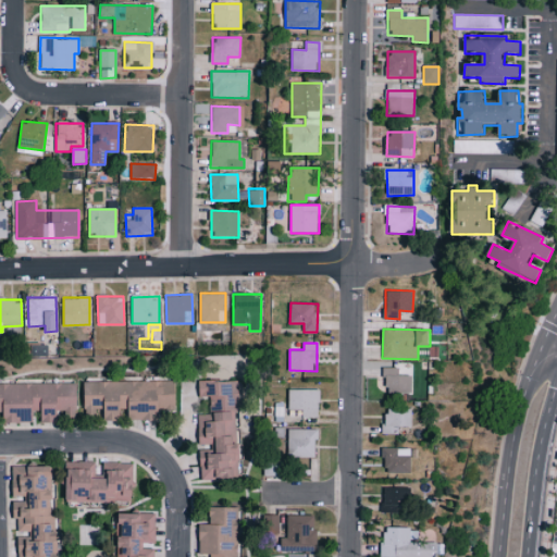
[(399,374),(399,368),(383,367),(382,379),(387,379),(387,392),(411,393),(412,375),(399,374)]
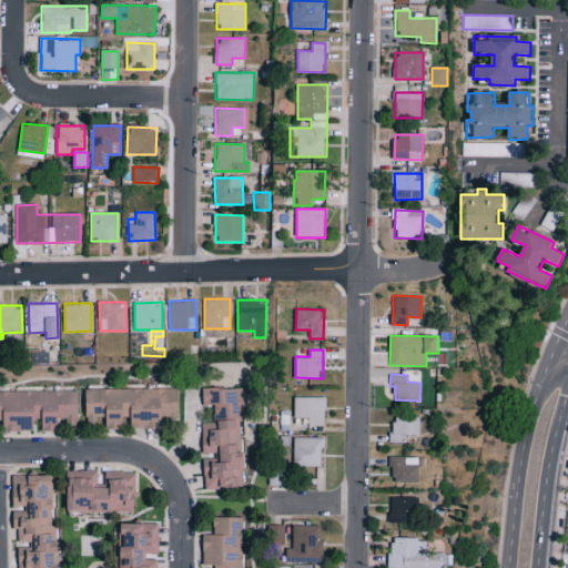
[(205,488),(244,487),(241,418),(244,418),(242,387),(203,388),(204,404),(214,404),(215,422),(202,422),(203,456),(204,456),(205,488)]
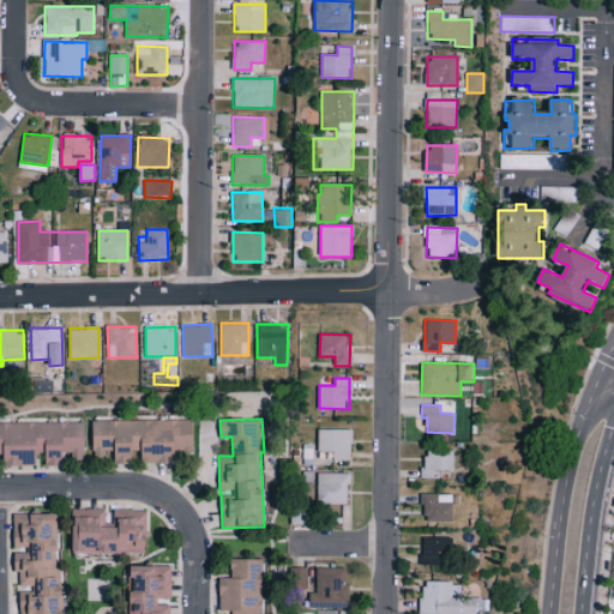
[(92,420),(92,452),(115,452),(115,463),(133,463),(133,450),(142,450),(142,462),(175,463),(175,449),(193,449),(193,420),(92,420)]
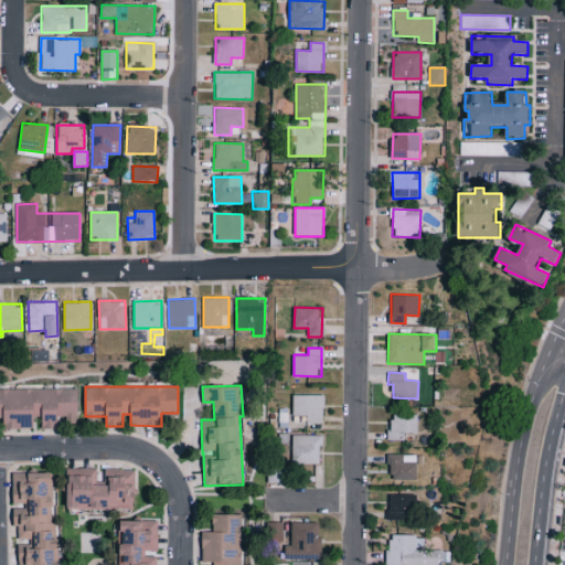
[(77,387),(0,387),(0,417),(3,418),(3,427),(34,427),(34,416),(42,416),(42,427),(60,427),(59,420),(77,419),(77,387)]
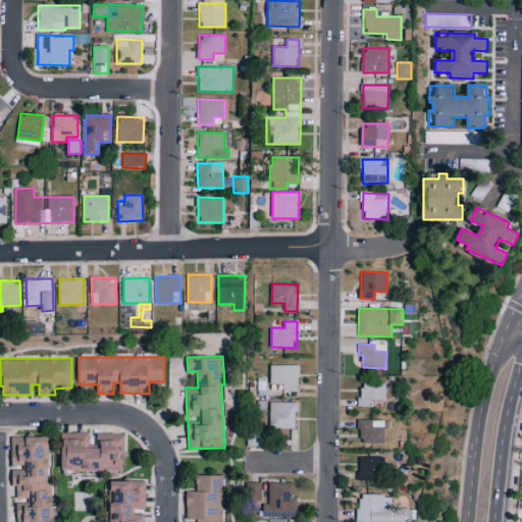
[(270,383),(284,383),(284,390),(299,392),(300,365),(271,364),(270,383)]
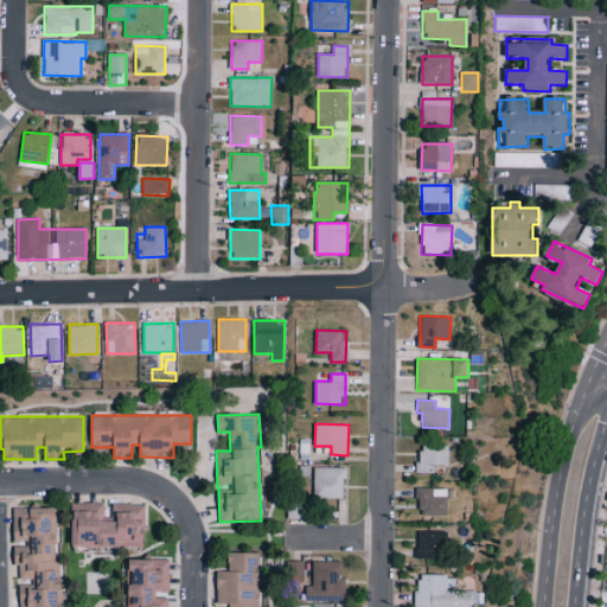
[(433,472),(433,464),(448,464),(448,445),(420,445),(419,472),(433,472)]
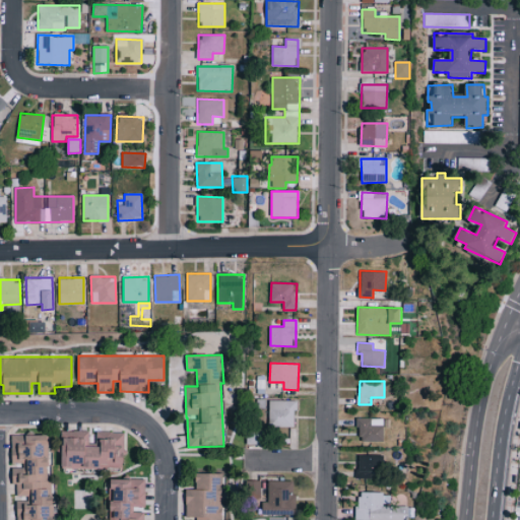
[(268,426),(296,427),(296,400),(269,400),(268,426)]
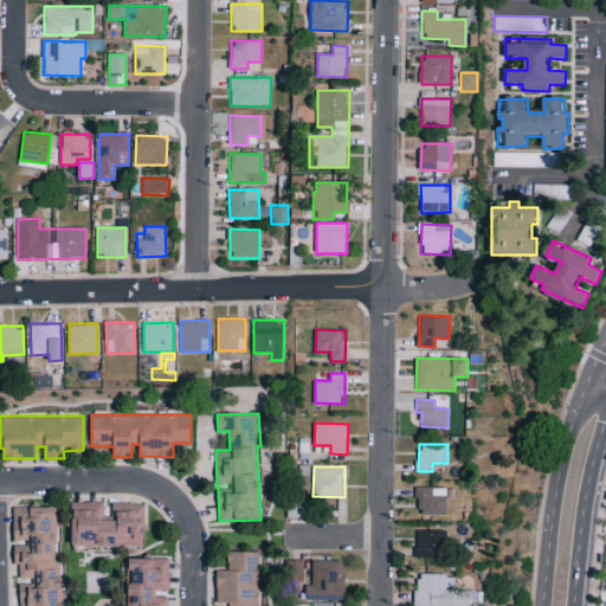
[(447,514),(447,487),(418,487),(418,514),(447,514)]
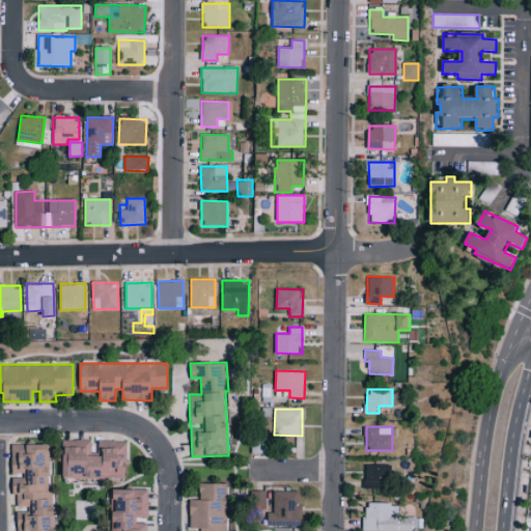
[(65,477),(127,479),(128,441),(99,440),(99,452),(90,452),(91,440),(66,440),(65,477)]
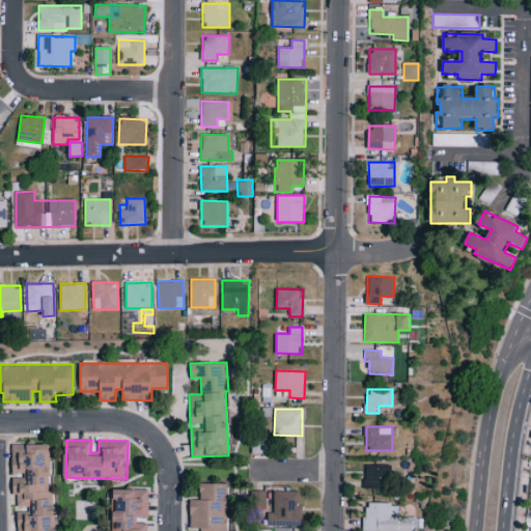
[(17,530),(54,530),(54,490),(50,491),(49,443),(11,444),(12,475),(14,495),(17,495),(17,509),(17,530)]
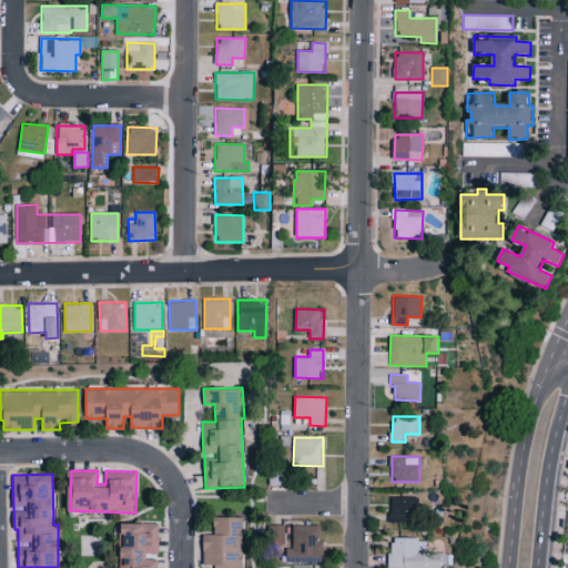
[(389,520),(416,521),(417,496),(391,496),(389,520)]
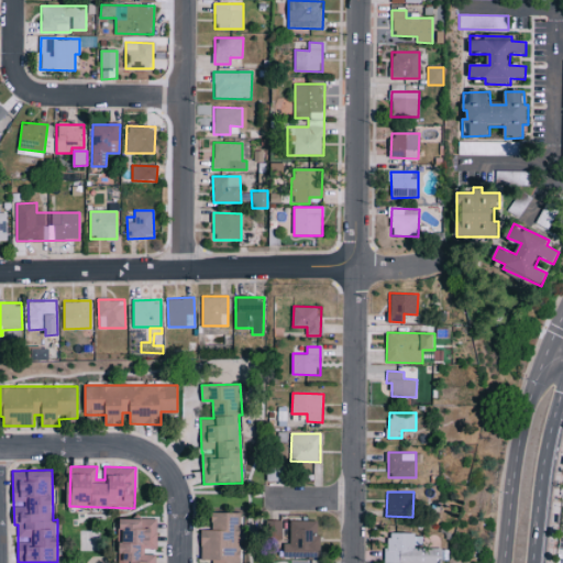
[(240,562),(241,512),(212,512),(211,529),(201,529),(201,560),(212,560),(212,562),(240,562)]
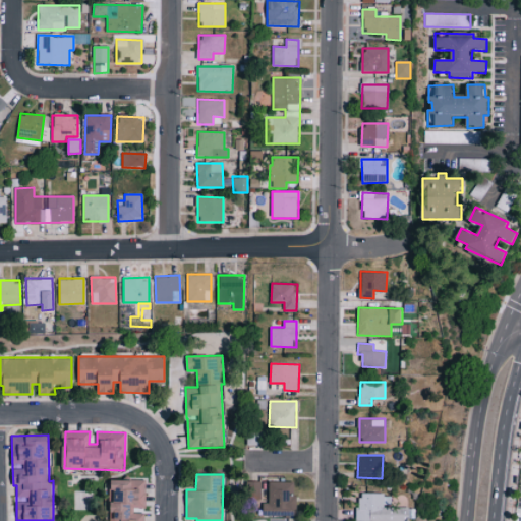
[(147,520),(148,511),(146,510),(147,479),(114,479),(112,520),(147,520)]
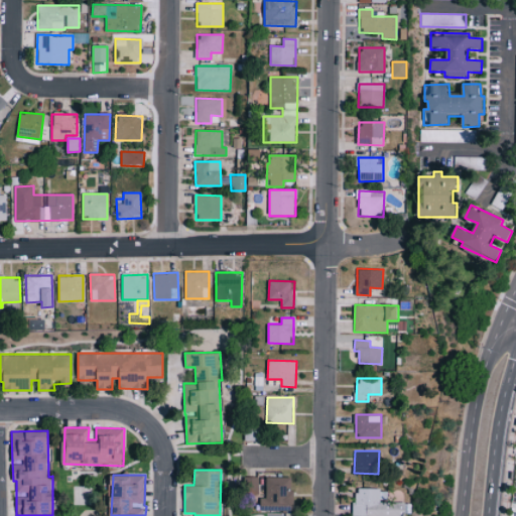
[(292,477),(266,477),(266,498),(261,497),(260,509),(292,510),(292,477)]
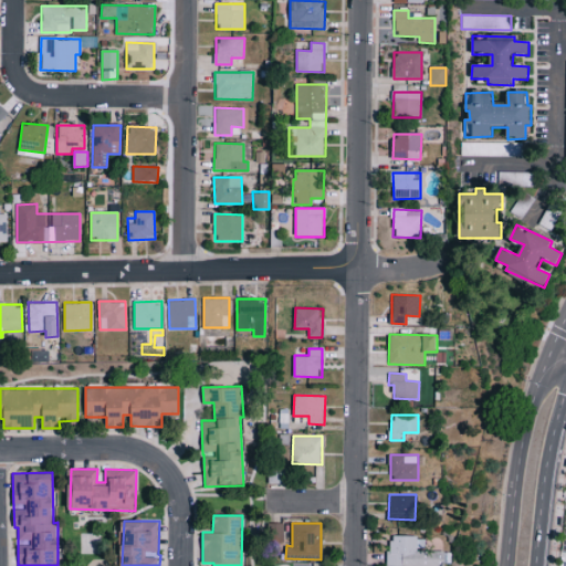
[(388,565),(440,565),(440,551),(417,551),(417,535),(388,535),(388,565)]
